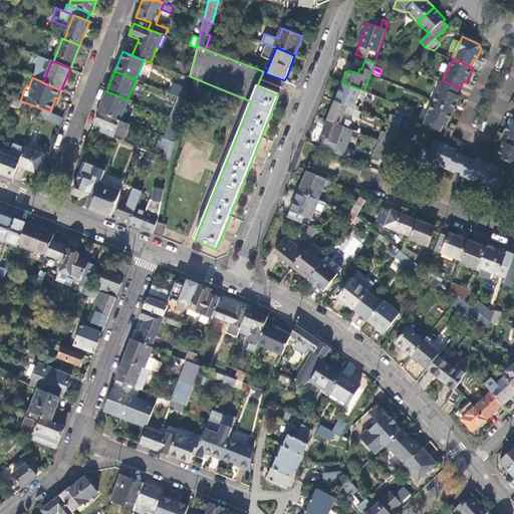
[(260,79),(258,83),(276,91),(278,87),(260,79)]
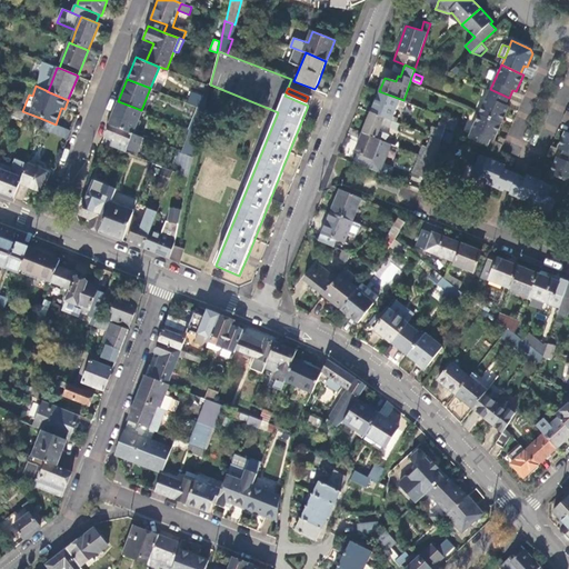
[(509,98),(490,89),(480,113),(502,123),(509,107),(506,105),(509,98)]
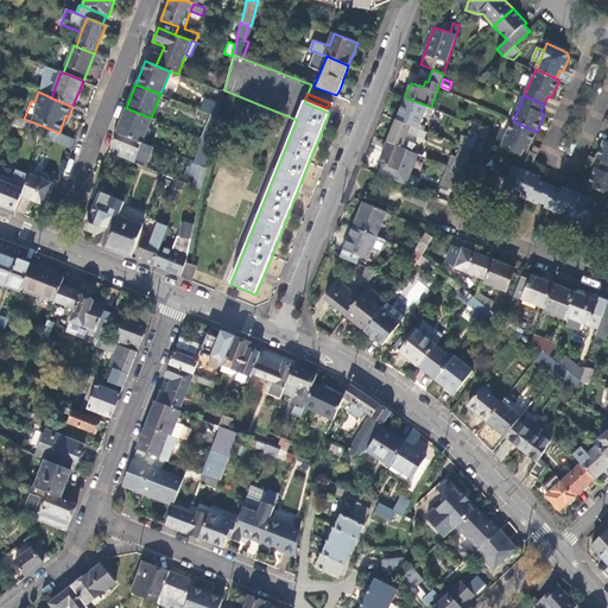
[(431,107),(405,97),(397,120),(418,128),(425,112),(430,114),(434,108),(431,107)]
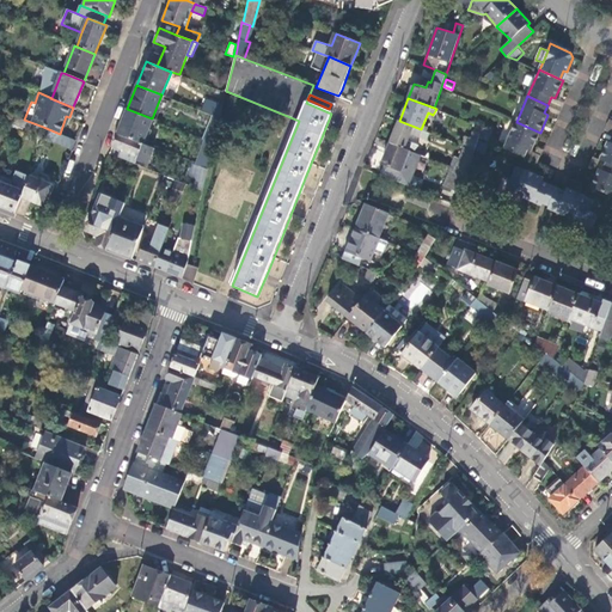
[(209,114),(219,117),(222,105),(206,99),(201,110),(209,114)]
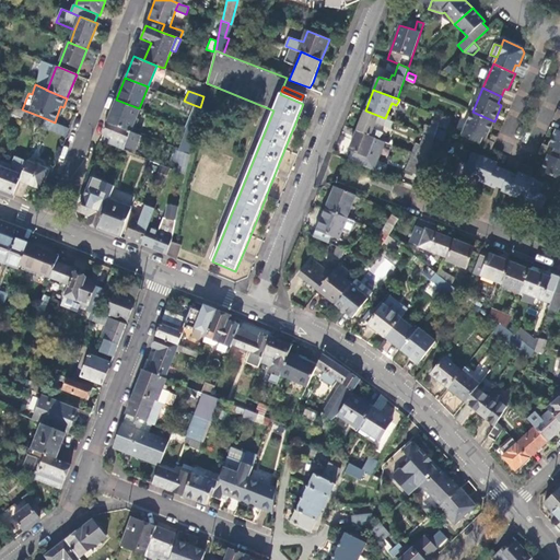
[(116,100),(107,121),(130,131),(139,108),(116,100)]
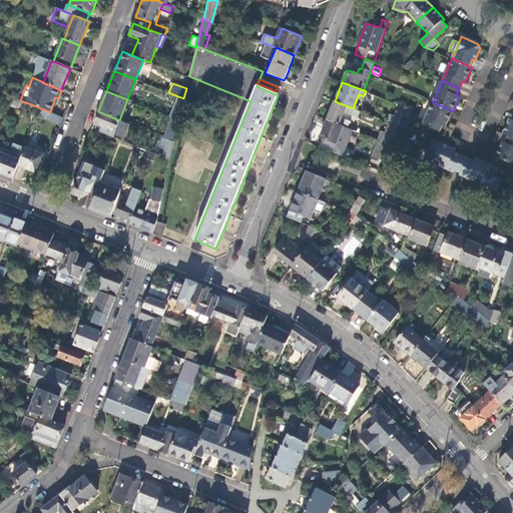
[(175,95),(168,115),(169,116),(178,119),(183,98),(175,95)]
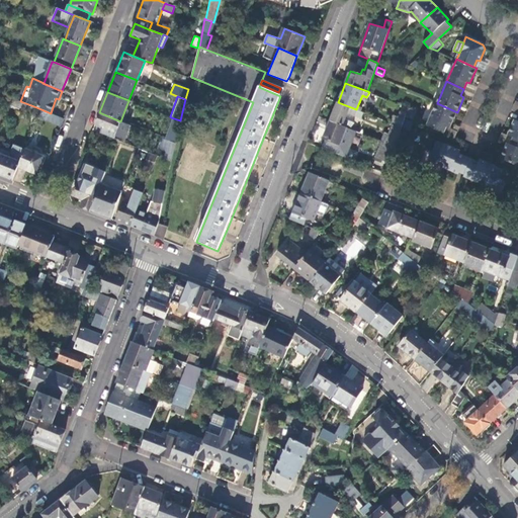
[(36,107),(20,101),(13,98),(10,104),(34,114),(36,107)]
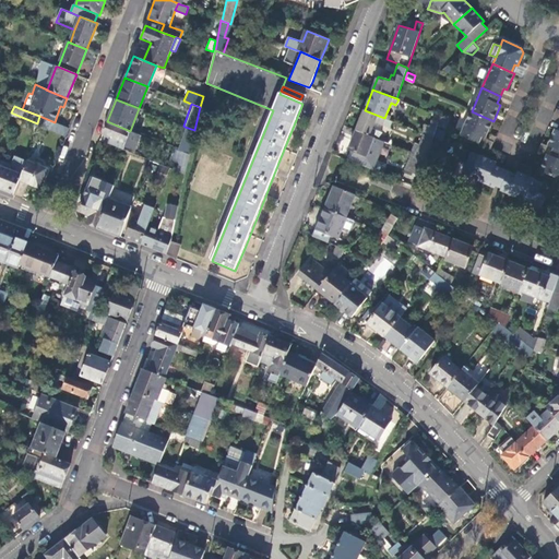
[(384,118),(365,110),(357,130),(373,138),(375,133),(369,131),(370,128),(376,130),(379,125),(387,127),(389,120),(384,118)]
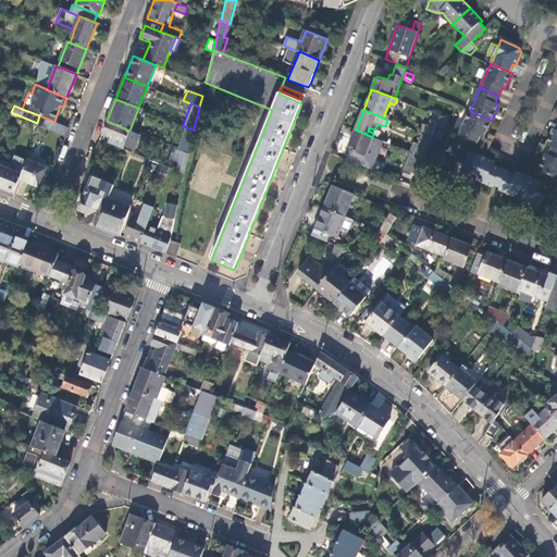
[(492,121),(470,111),(459,135),(478,143),(481,136),(484,137),(492,121)]
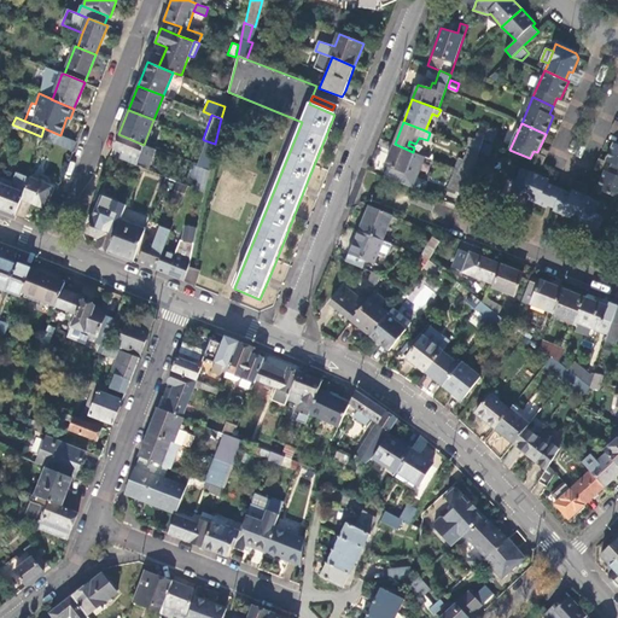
[(478,152),(483,139),(484,136),(477,133),(474,140),(470,138),(465,147),(467,147),(478,152)]
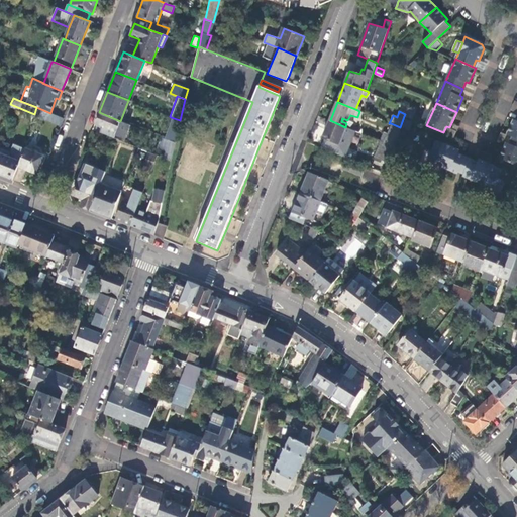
[(99,112),(93,129),(113,137),(115,134),(123,137),(128,124),(120,121),(99,112)]
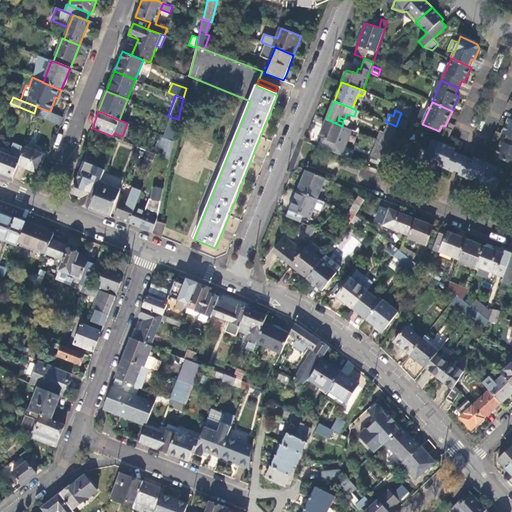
[(44,119),(53,122),(55,117),(47,114),(44,119)]
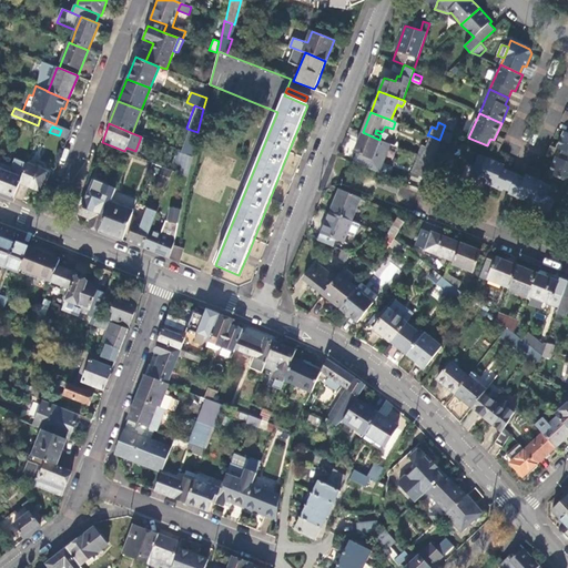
[(182,152),(184,153),(192,156),(198,132),(188,129),(182,152)]
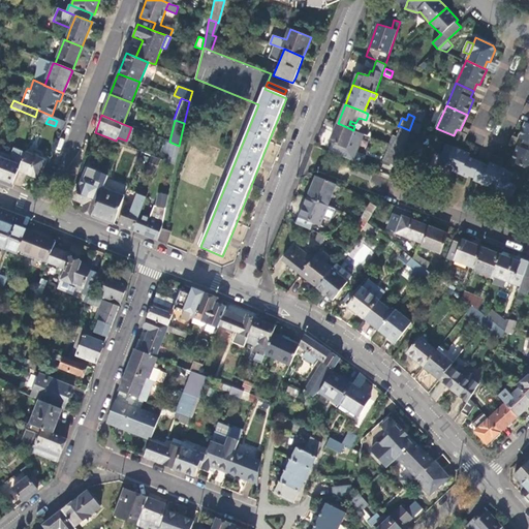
[(528,123),(526,122),(519,137),(525,141),(528,142),(528,123)]
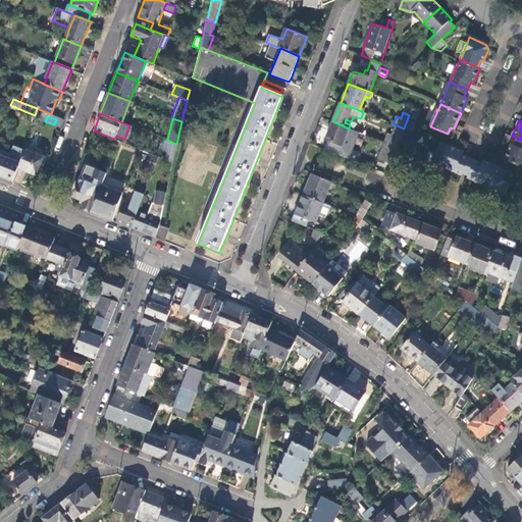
[(349,128),(333,121),(325,140),(328,141),(324,149),(351,159),(357,139),(360,133),(349,128)]
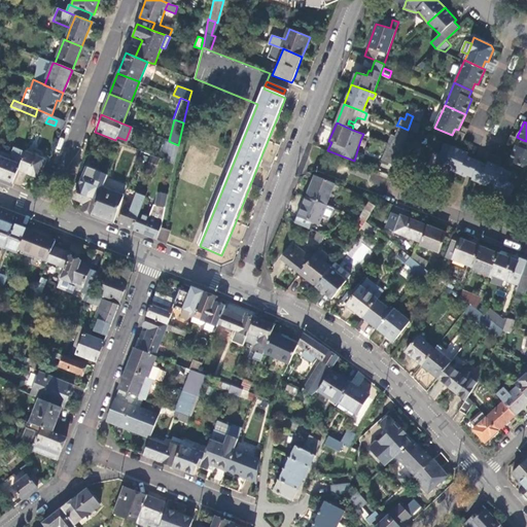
[(401,149),(408,130),(398,126),(395,136),(391,135),(388,144),(401,149)]
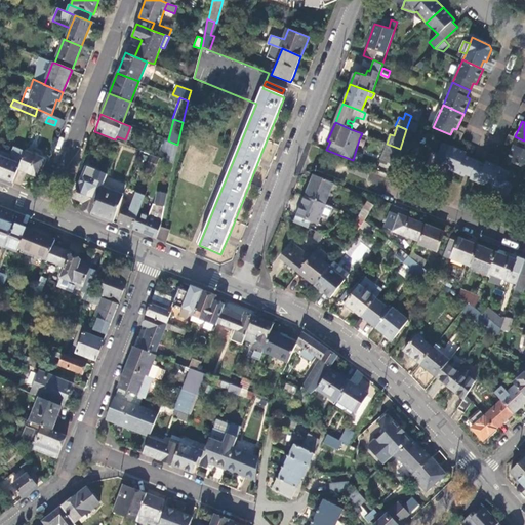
[(524,140),(521,139),(518,146),(515,145),(508,160),(524,167),(524,140)]
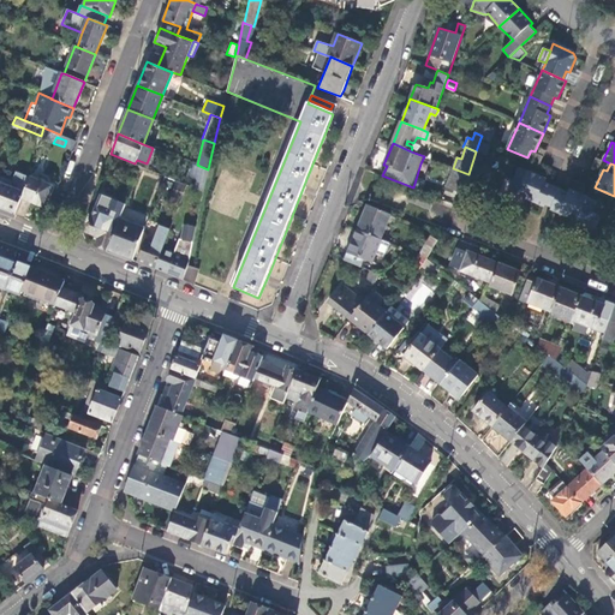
[(208,169),(199,166),(195,187),(203,191),(208,169)]
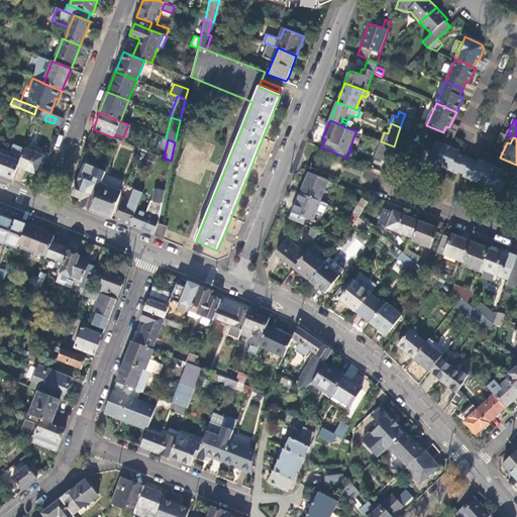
[(458,172),(464,157),(458,153),(459,150),(436,140),(428,160),(457,174),(458,172)]
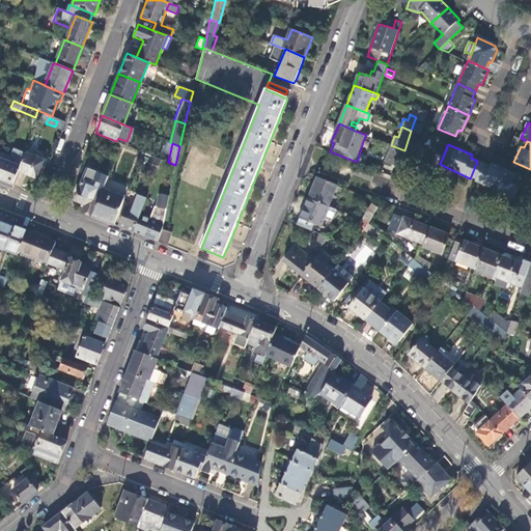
[(0,158),(15,164),(17,157),(23,159),(26,152),(14,147),(10,157),(0,151),(0,158)]
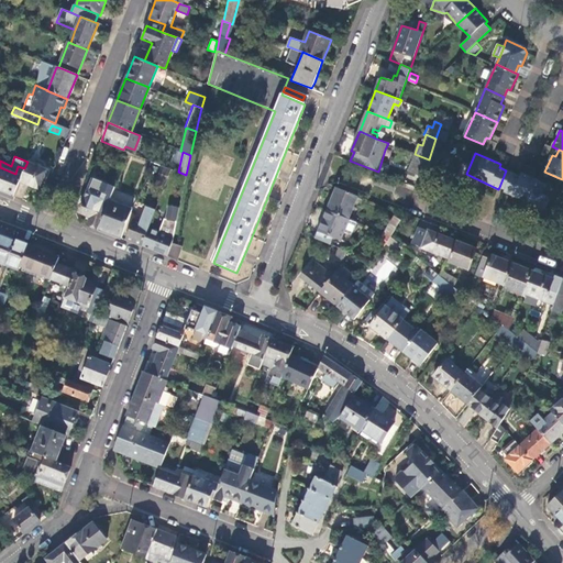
[(18,198),(22,199),(29,185),(40,189),(47,169),(36,165),(39,161),(33,159),(31,164),(28,162),(24,168),(13,196),(18,198)]
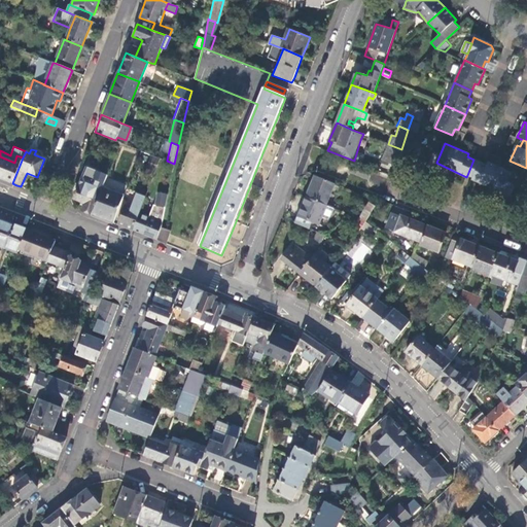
[(0,178),(12,183),(23,157),(16,155),(14,163),(0,156),(0,178)]
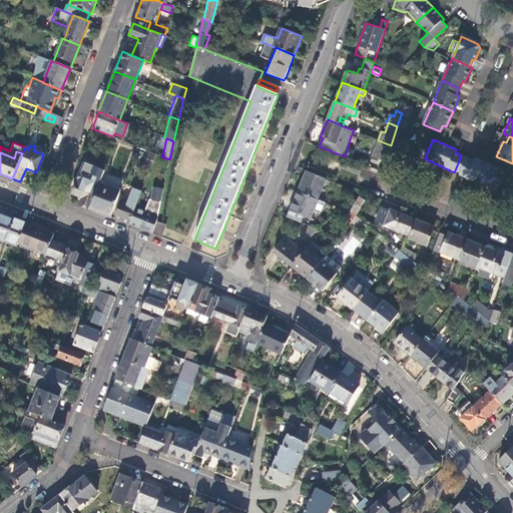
[(147,151),(142,165),(151,168),(156,154),(147,151)]
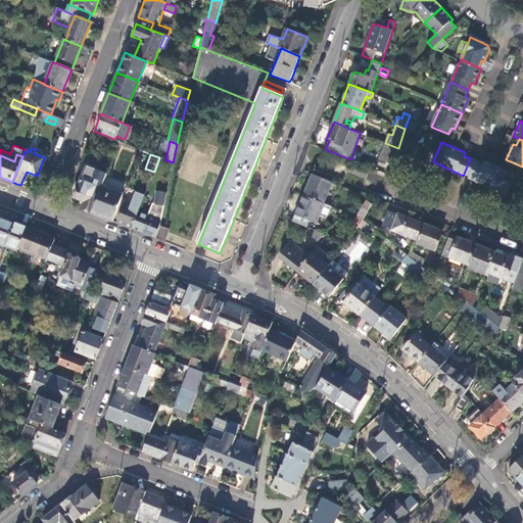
[(473,159),(470,158),(464,174),(467,175),(470,176),(476,160),(473,159)]
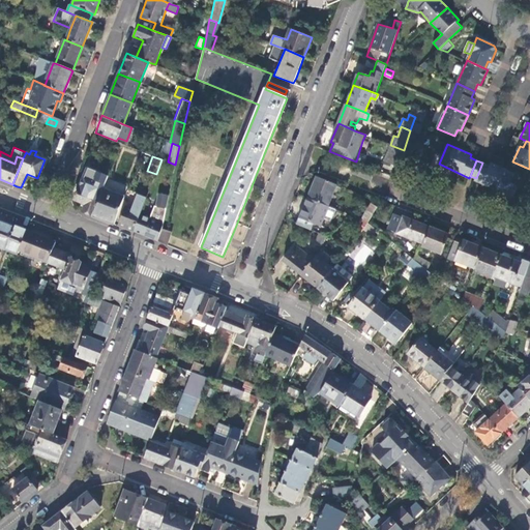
[(490,166),(482,163),(476,178),(475,180),(498,190),(501,182),(509,186),(514,173),(491,163),(490,166)]
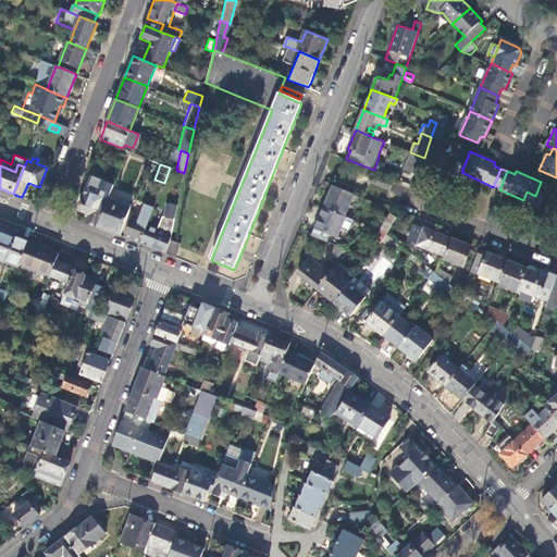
[(89,214),(86,223),(97,226),(110,196),(110,195),(89,186),(86,195),(83,197),(77,210),(89,214)]
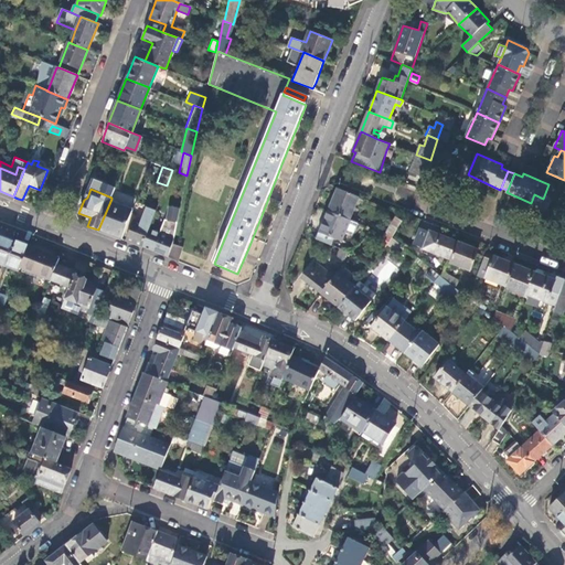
[(359,198),(338,189),(329,211),(350,220),(354,210),(356,211),(358,209),(355,208),(359,198)]
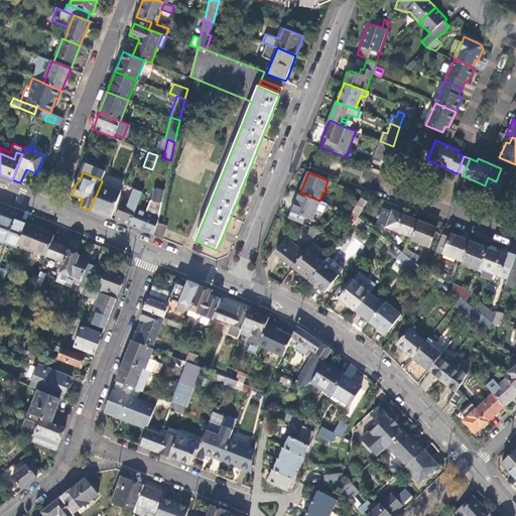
[(492,188),(496,181),(488,177),(485,185),(492,188)]
